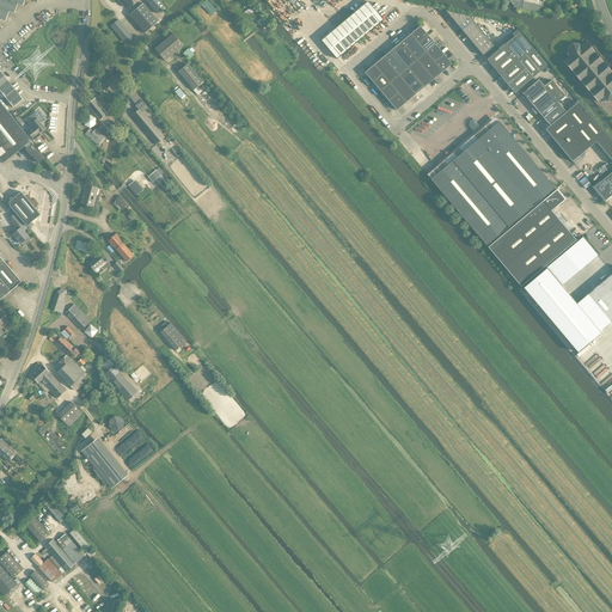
[(0,0),(0,7),(10,12),(14,13),(18,4),(6,0),(0,0)]
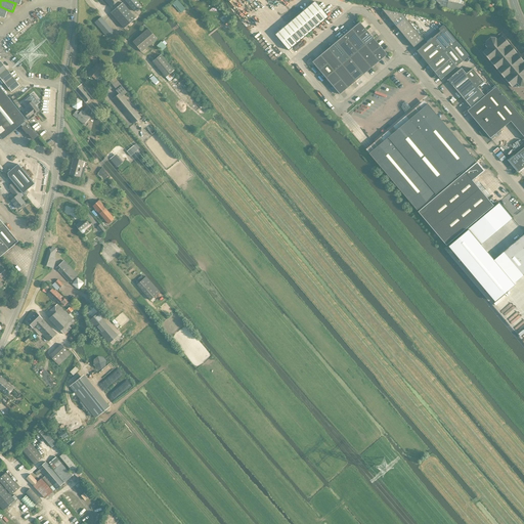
[(125,0),(135,11),(141,6),(135,0),(125,0)]
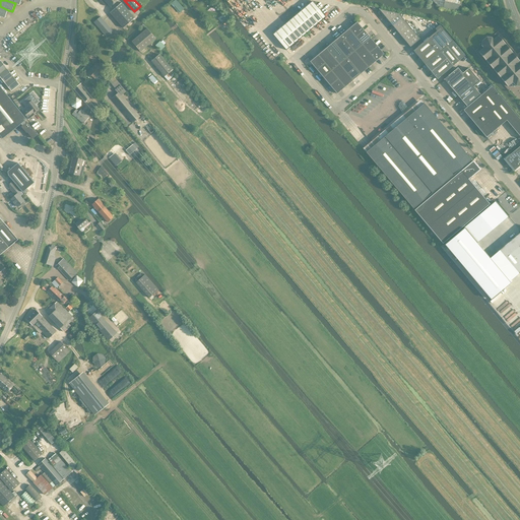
[(175,0),(173,2),(181,11),(185,8),(177,0),(175,0)]
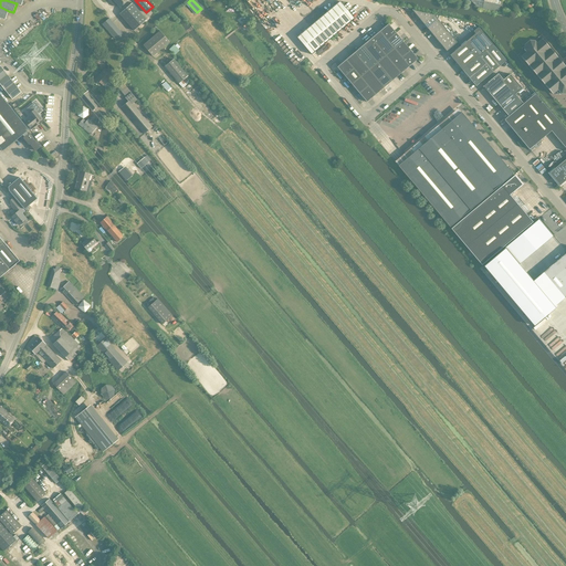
[(470,0),(471,1),(477,8),(499,12),(501,0),(500,0),(470,0)]
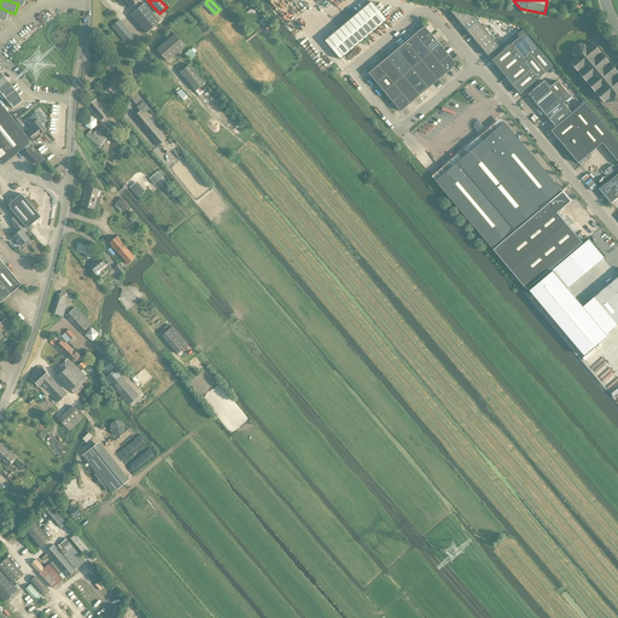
[(371,1),(325,41),(340,59),(388,21),(371,1)]
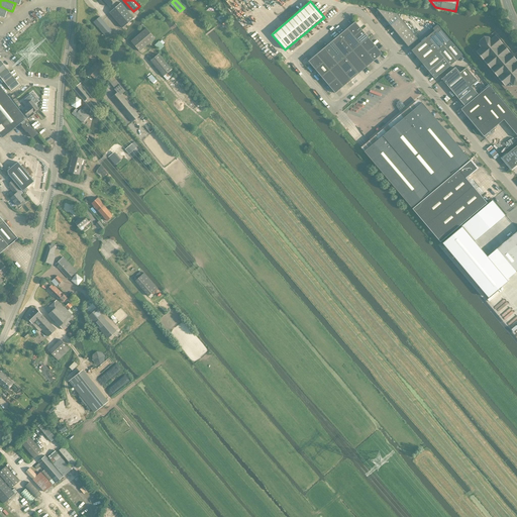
[(109,12),(122,28),(134,18),(121,3),(109,12)]
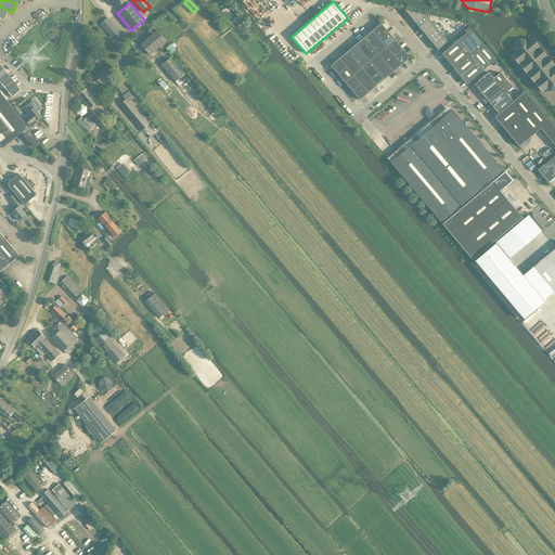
[(426,15),(404,10),(438,50),(448,41),(426,15)]
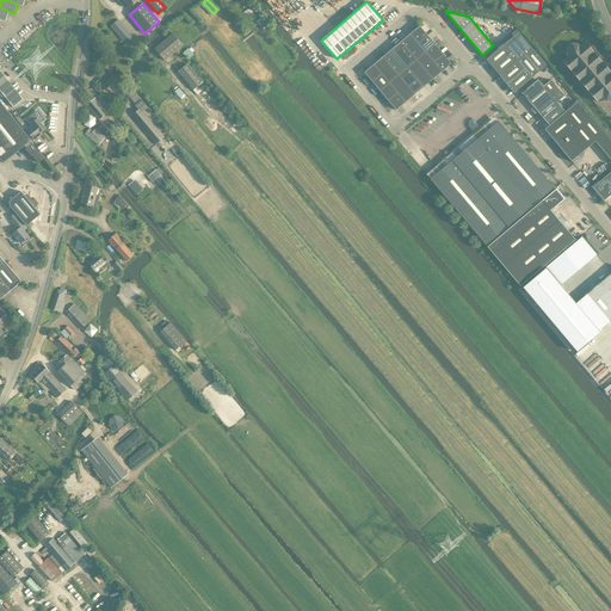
[(122,24),(113,30),(125,44),(127,43),(131,39),(134,37),(122,24)]
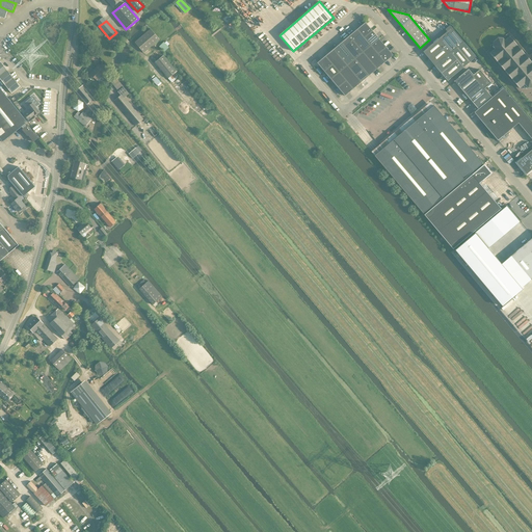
[(357,29),(364,37),(366,36),(372,31),(365,23),(357,29)]
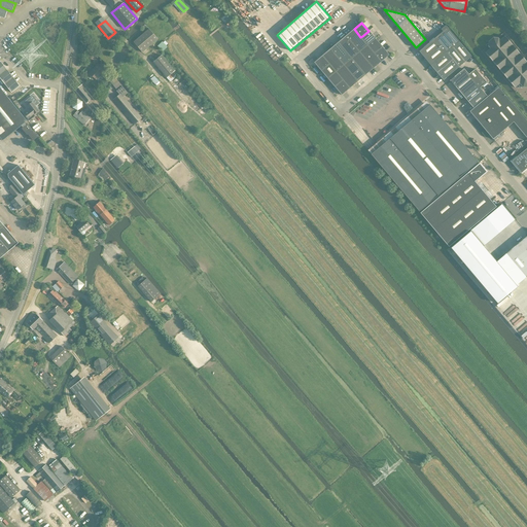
[(443,31),(419,51),(430,65),(459,41),(445,26),(441,29),(443,31)]
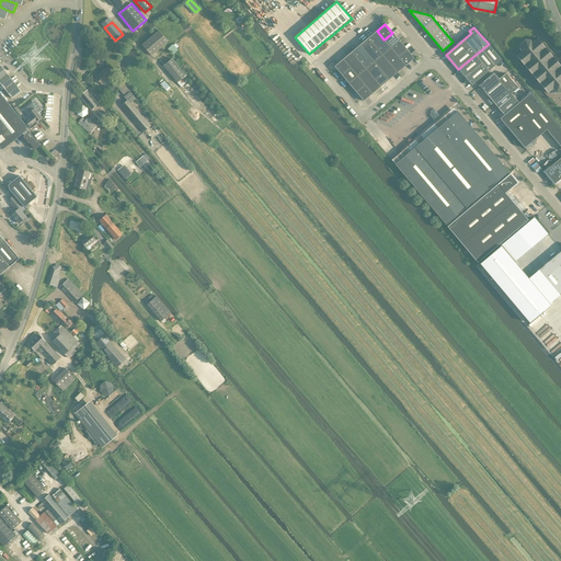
[(151,56),(165,44),(168,42),(159,31),(141,45),(151,56)]
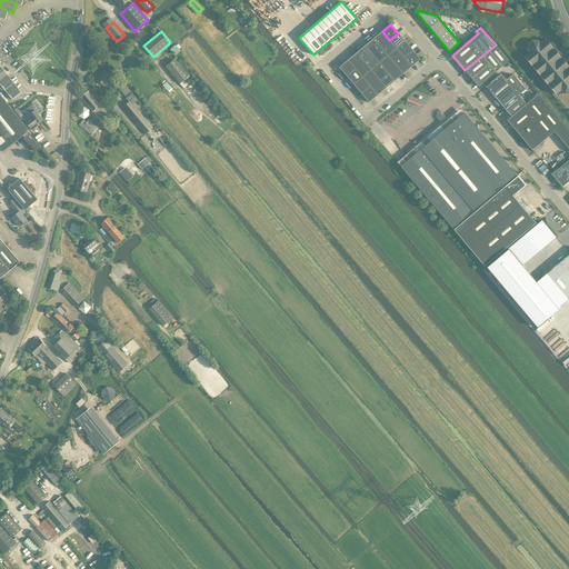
[(373,39),(388,56),(397,49),(389,40),(382,31),(373,39)]
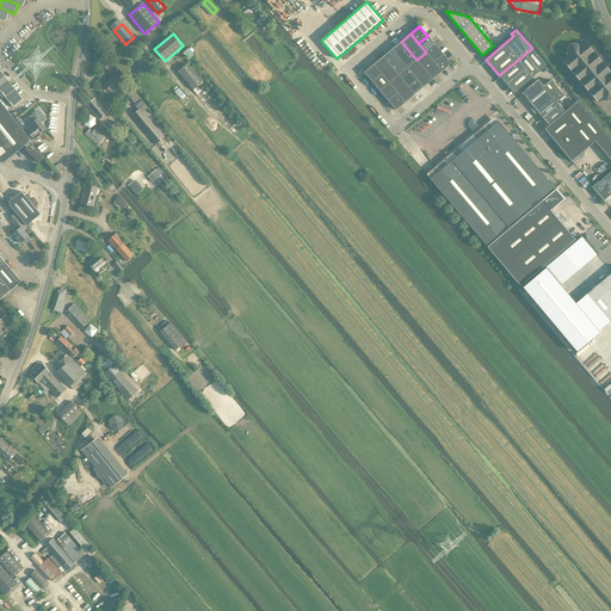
[(418,43),(426,53),(432,48),(436,44),(427,36),(420,42),(418,43)]
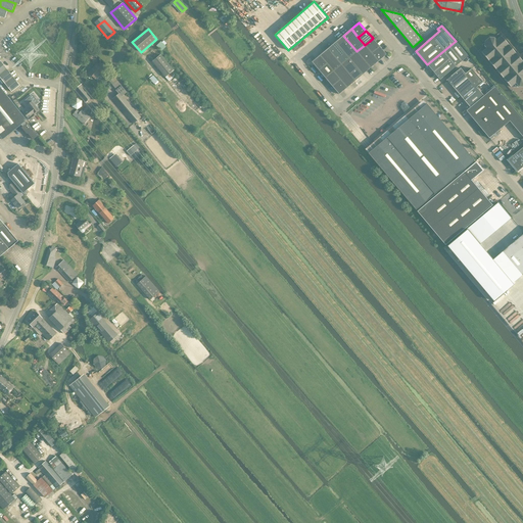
[(335,42),(349,58),(357,51),(343,36),(335,42)]
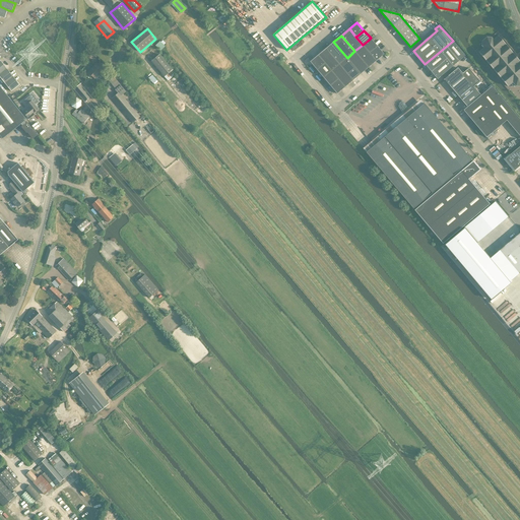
[(519,61),(498,36),(494,40),(491,38),(486,37),(482,41),(481,45),(483,48),(478,52),(507,85),(509,84),(511,86),(513,86),(515,85),(516,85),(519,85),(519,61)]
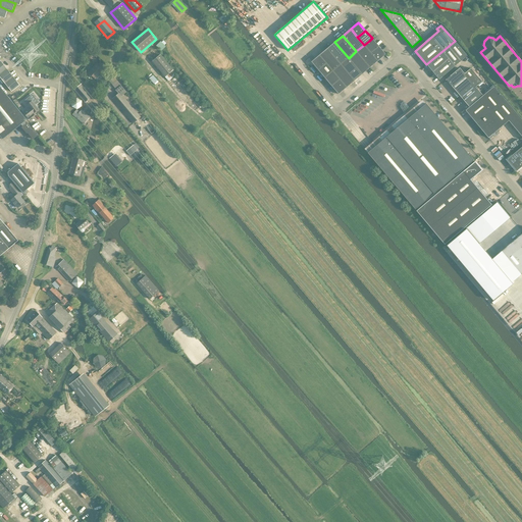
[(364,45),(370,53),(376,48),(378,46),(372,38),(369,41),(364,45)]
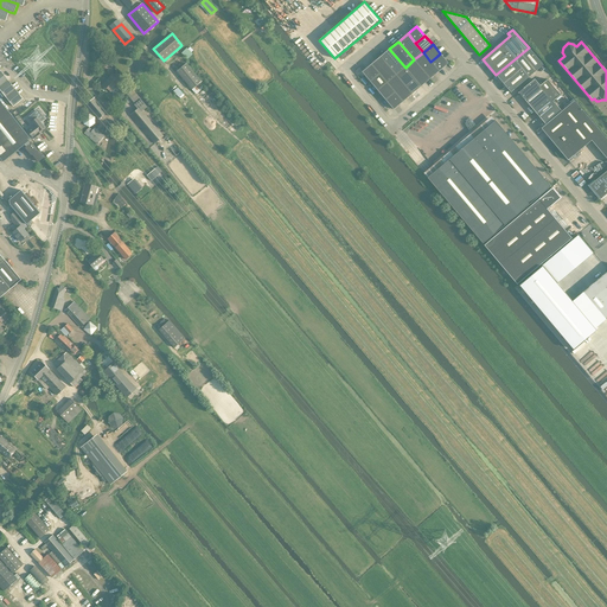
[(186,49),(181,53),(187,58),(192,55),(191,52),(193,50),(190,48),(187,50),(186,49)]
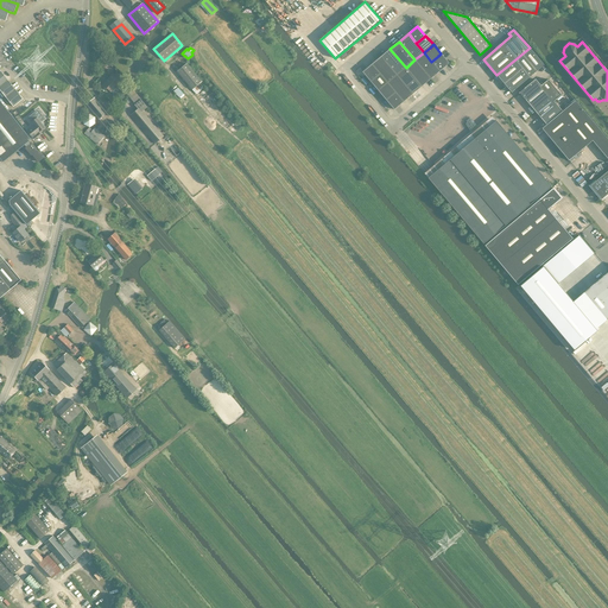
[(530,48),(496,75),(508,89),(510,88),(513,92),(544,65),(530,48)]
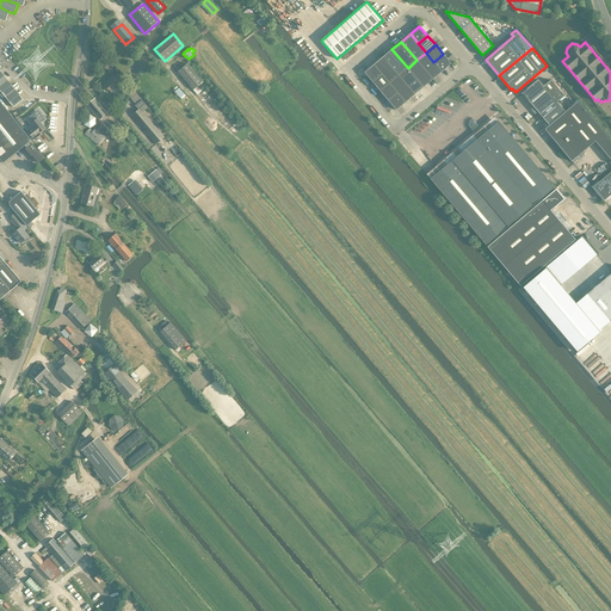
[(383,57),(399,75),(408,68),(392,49),(383,57)]
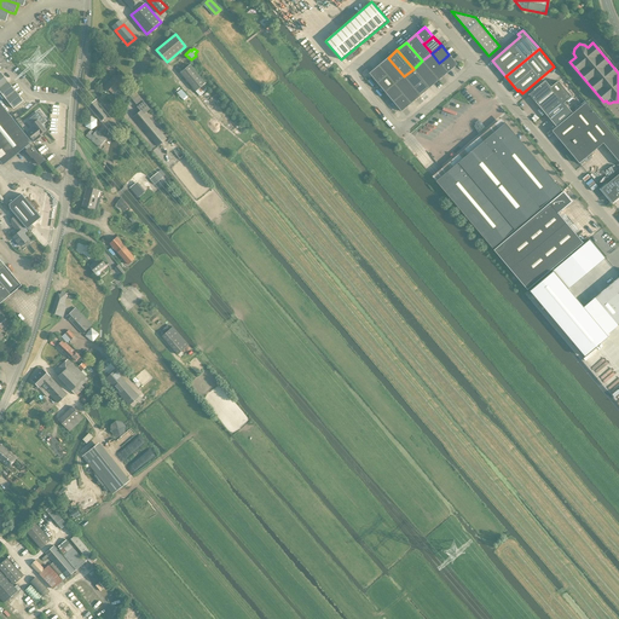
[(422,61),(439,80),(447,73),(439,63),(432,53),(422,61)]
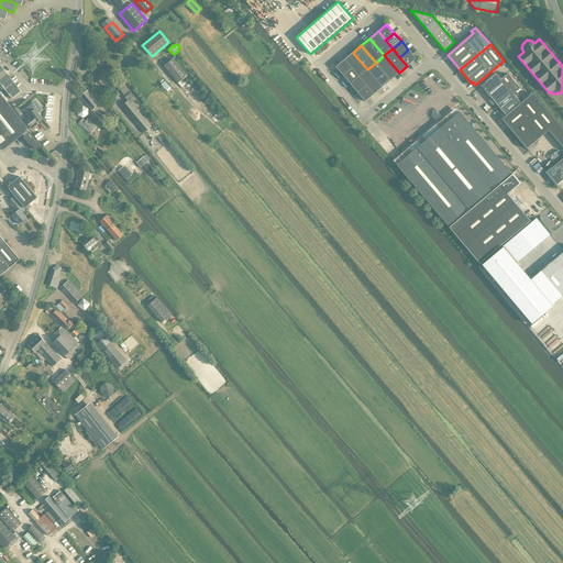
[(399,57),(407,66),(416,58),(408,50),(406,52),(399,57)]
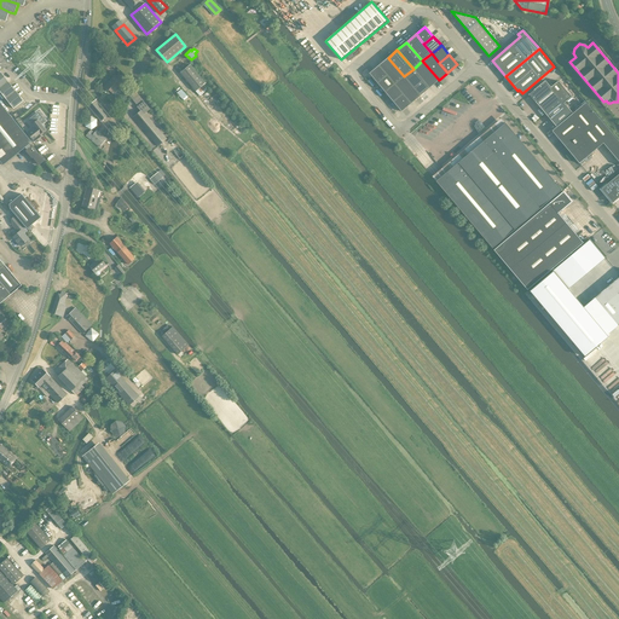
[(379,65),(387,75),(394,85),(404,76),(388,58),(379,65)]
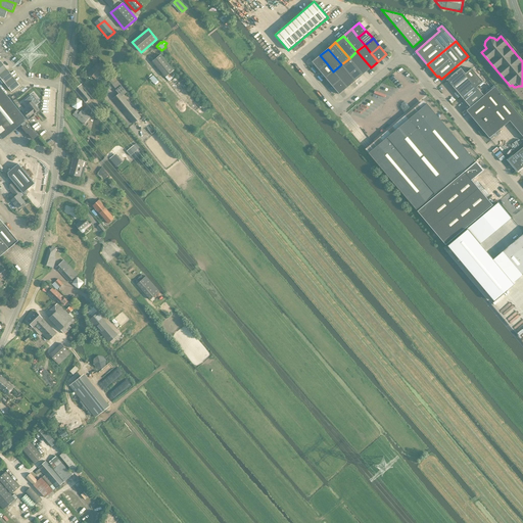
[(349,58),(363,75),(371,67),(357,51),(349,58)]
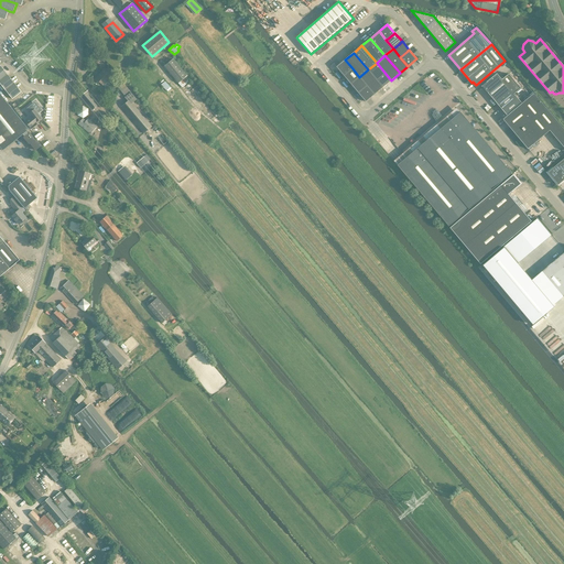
[(179,83),(187,76),(173,58),(164,66),(179,83)]
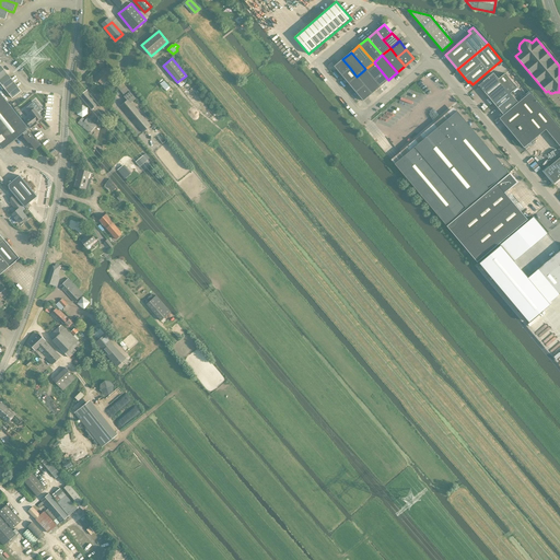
[(334,67),(341,76),(350,68),(342,59),(334,67)]
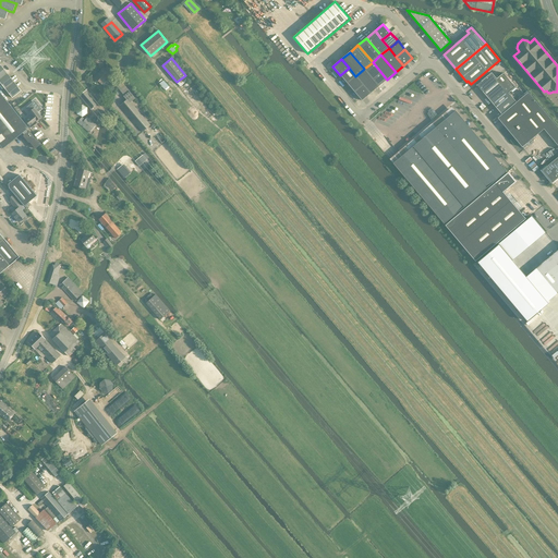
[(364,69),(378,86),(387,80),(373,62),(364,69)]
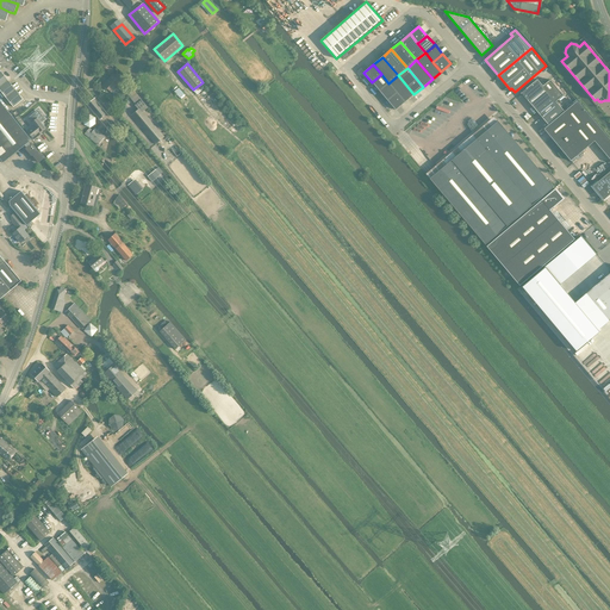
[(112,75),(104,86),(111,92),(118,83),(120,86),(124,81),(117,74),(114,78),(112,75)]
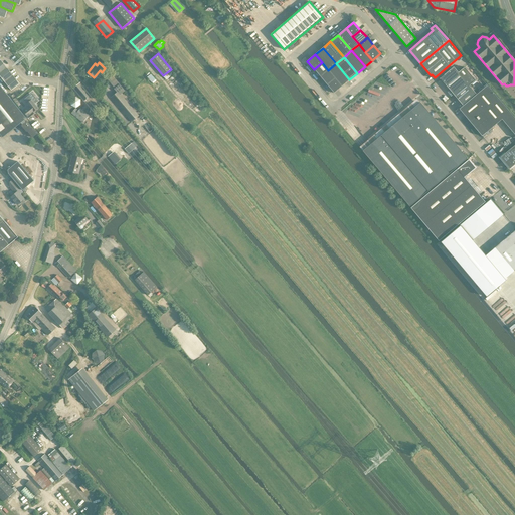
[(314,69),(320,76),(327,71),(328,70),(322,62),(314,69)]
